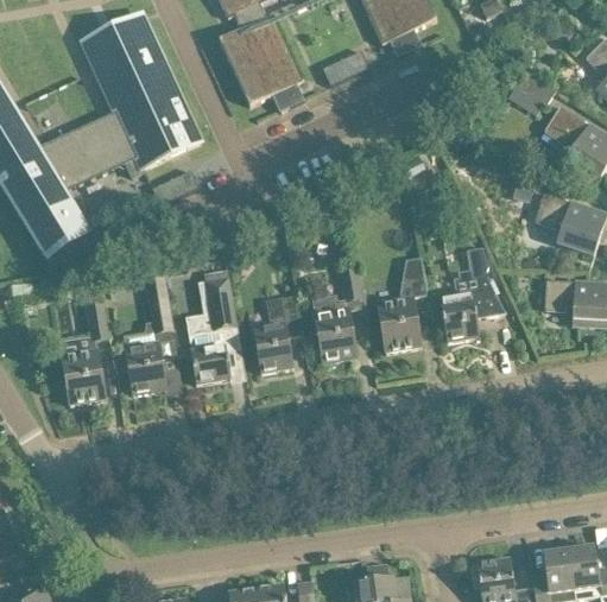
[(421,45),(413,29),(436,19),(427,0),(219,0),(227,18),(233,16),(240,29),(219,39),(248,105),(271,95),(278,112),(304,100),(296,83),(303,80),(273,14),(265,18),(259,4),(266,0),(360,0),(381,44),(389,40),(396,57),(421,45)]
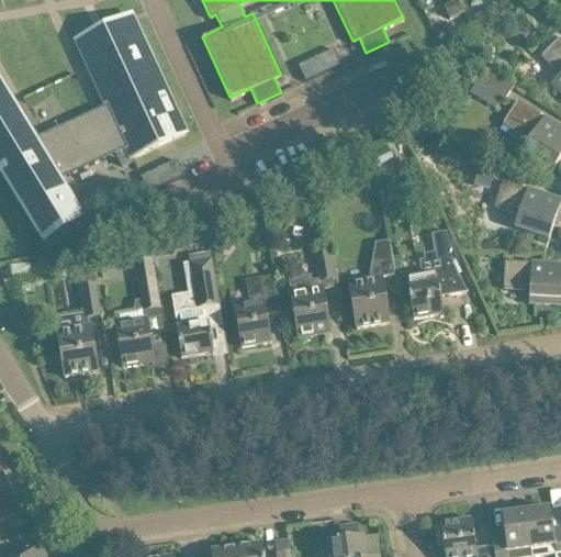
[(448,15),(456,12),(450,0),(446,0),(441,2),(448,15)]
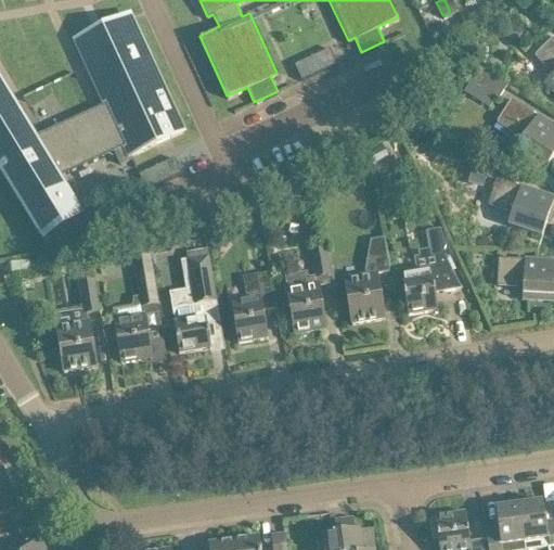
[(445,0),(450,12),(458,9),(453,0),(445,0)]
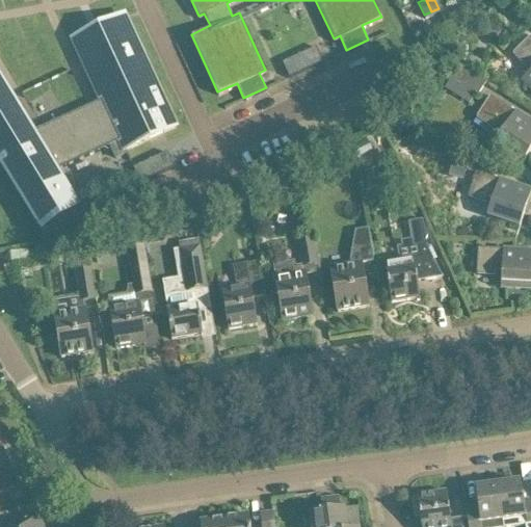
[(505,0),(499,5),(506,12),(514,5),(509,0),(505,0)]
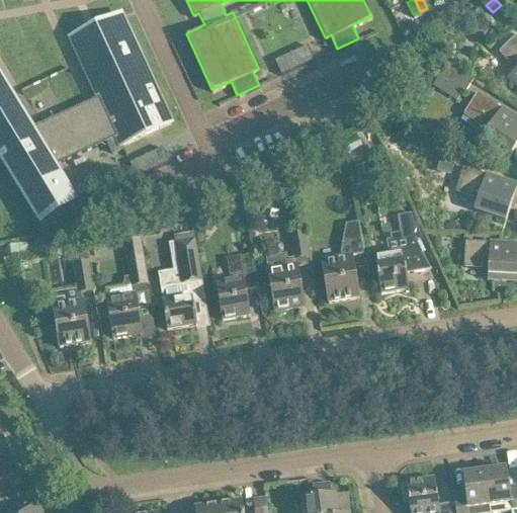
[(0,153),(40,220),(75,199),(53,163),(115,134),(120,143),(169,120),(119,11),(71,34),(98,94),(29,125),(0,78),(0,153)]
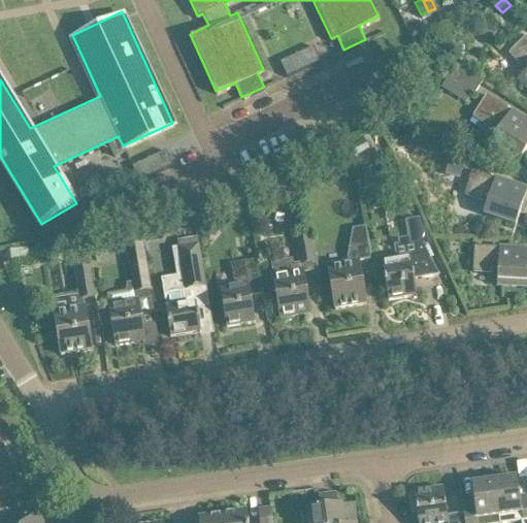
[(526,65),(517,75),(526,86),(526,32),(526,31),(508,50),(523,64),(526,60),(526,65)]
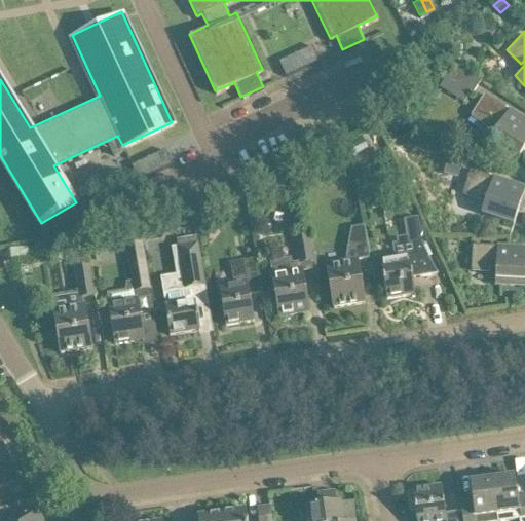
[(311,43),(295,50),(278,59),(285,73),(302,66),(319,58),(311,43)]
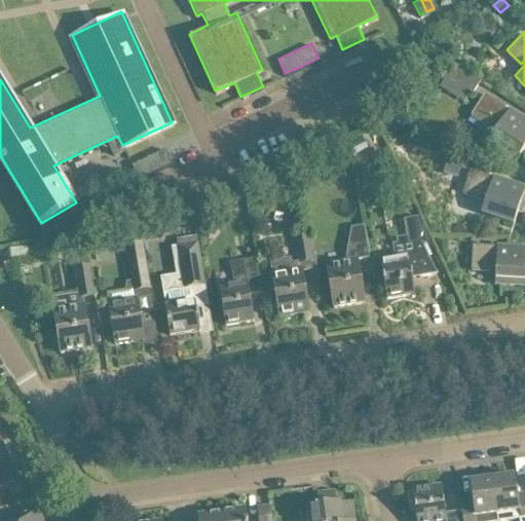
[(445,74),(472,90),(479,78),(453,62),(445,74)]
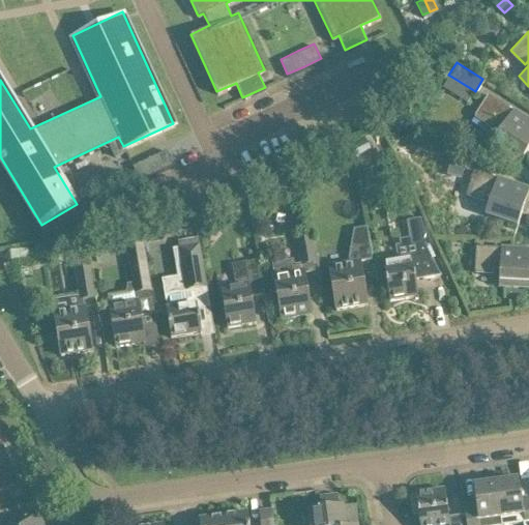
[(492,140),(521,158),(528,144),(528,118),(488,92),(473,113),(491,124),(494,119),(501,124),(492,140)]
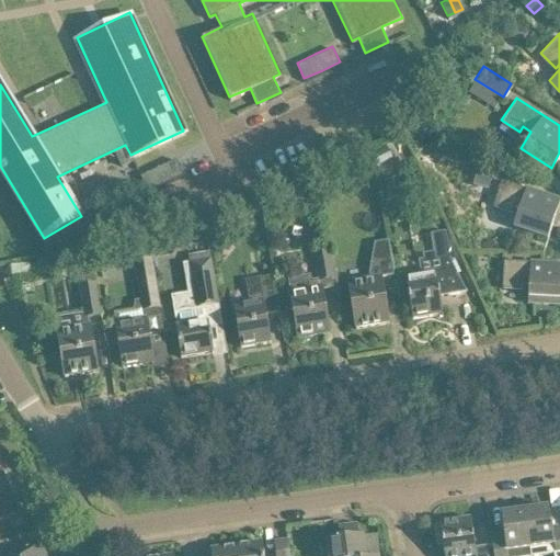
[(385,140),(372,147),(376,162),(391,155),(385,140)]
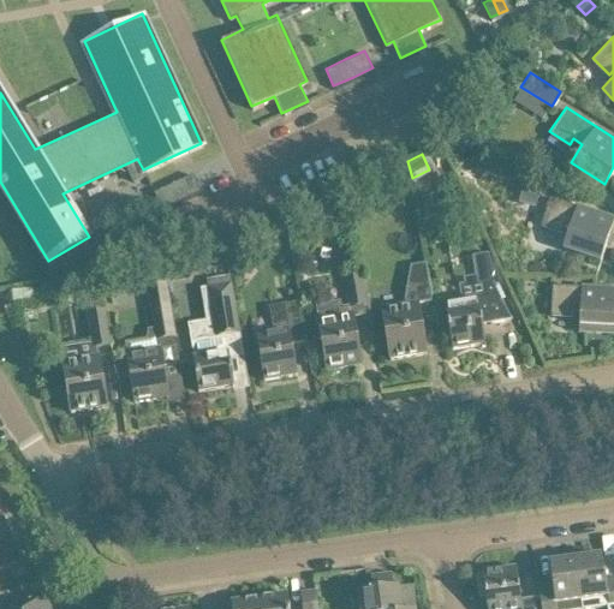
[(200,189),(192,172),(153,190),(161,207),(200,189)]
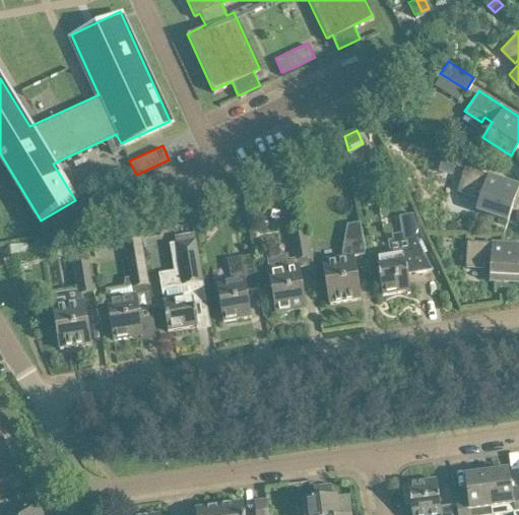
[(475,207),(488,211),(507,218),(514,197),(518,198),(518,183),(464,165),(456,188),(474,194),(476,189),(480,190),(475,207)]
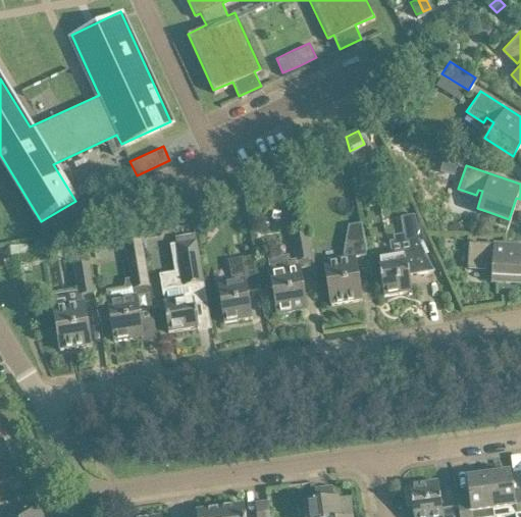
[(344,256),(323,259),(330,302),(360,298),(354,255),(366,253),(362,233),(360,220),(348,222),(343,251),(344,256)]
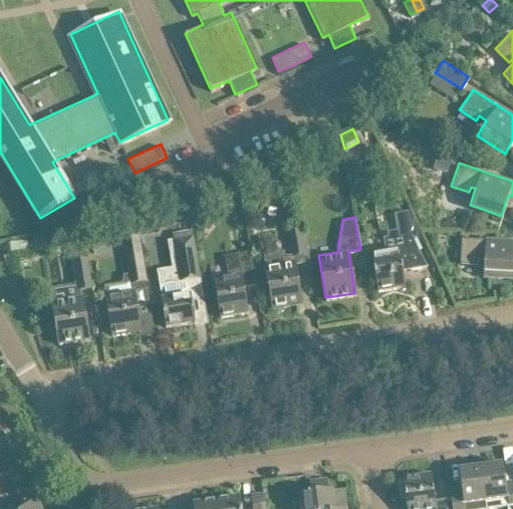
[(400,234),(399,227),(387,229),(388,234),(382,235),(386,251),(371,254),(376,289),(405,284),(402,262),(409,261),(409,267),(426,264),(411,233),(400,234)]
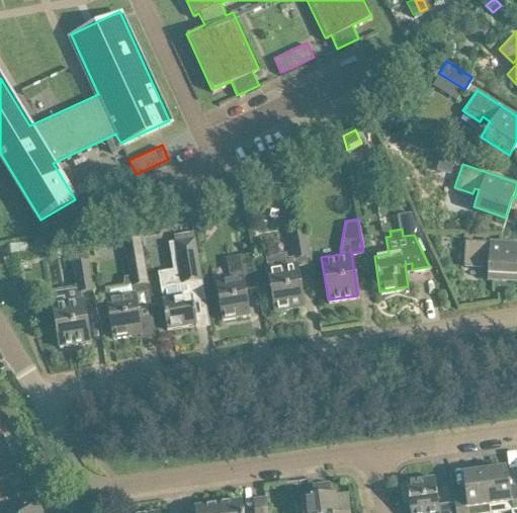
[(303,230),(290,232),(294,255),(287,256),(285,250),(264,254),(265,259),(268,271),(271,289),(274,309),(303,305),(299,284),(296,264),(307,262),(305,254),(307,253),(303,230)]
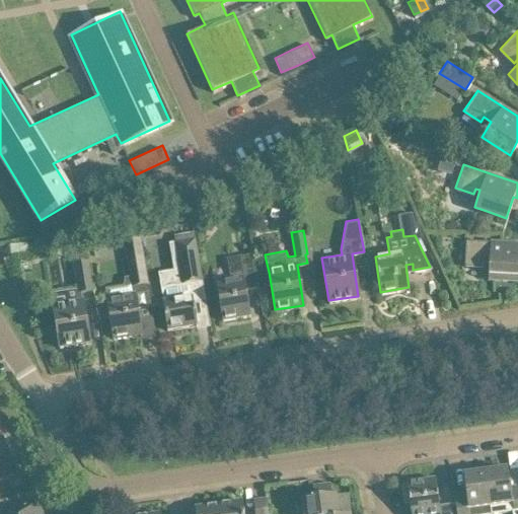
[(181,281),(160,285),(167,327),(197,322),(193,300),(204,299),(193,231),(173,234),(181,281)]
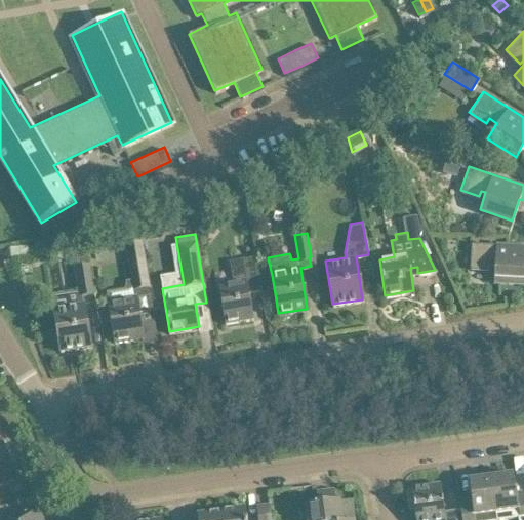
[(107,300),(111,320),(114,341),(143,335),(138,310),(152,308),(148,284),(139,239),(126,241),(131,277),(125,278),(124,286),(106,289),(108,300),(107,300)]
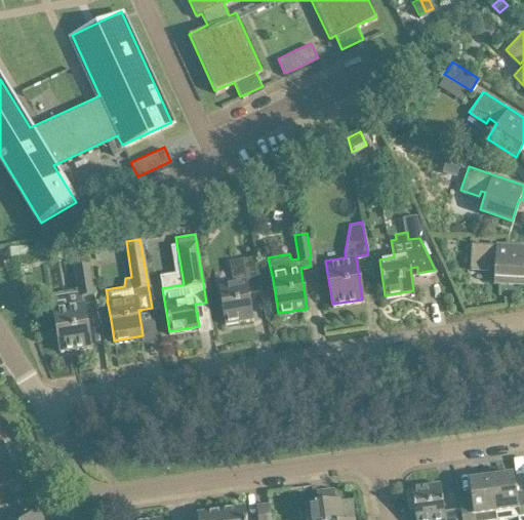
[(470,267),(489,268),(489,262),(494,262),(493,280),(523,281),(523,244),(471,241),(470,267)]
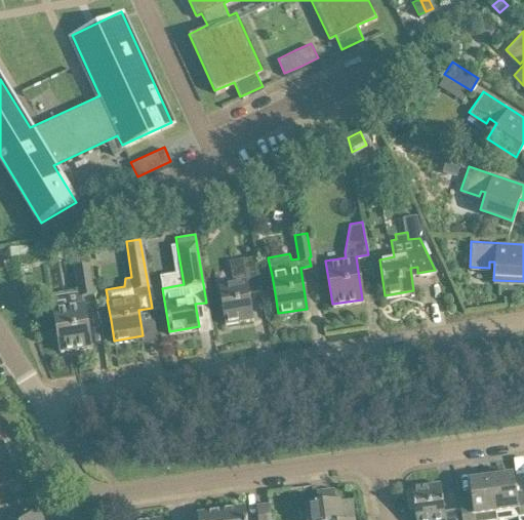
[(78,290),(79,293),(82,292),(93,291),(87,254),(73,256),(78,290)]
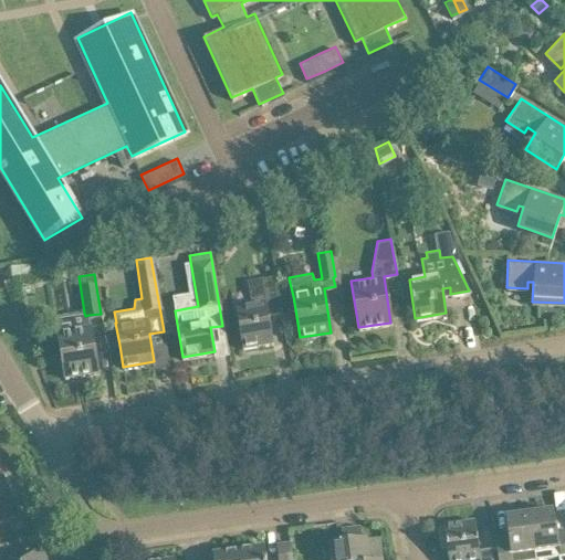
[(238,325),(242,347),(272,341),(268,314),(282,310),(275,274),(260,276),(246,280),(249,300),(234,303),(238,325)]
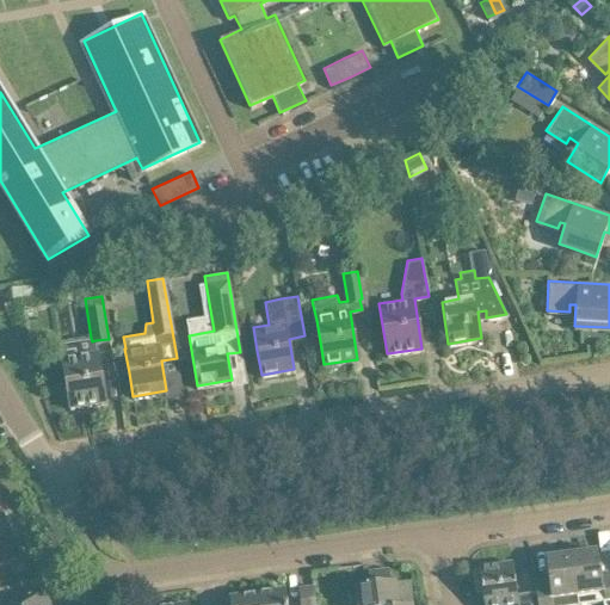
[(97,349),(61,355),(69,407),(105,401),(97,349)]
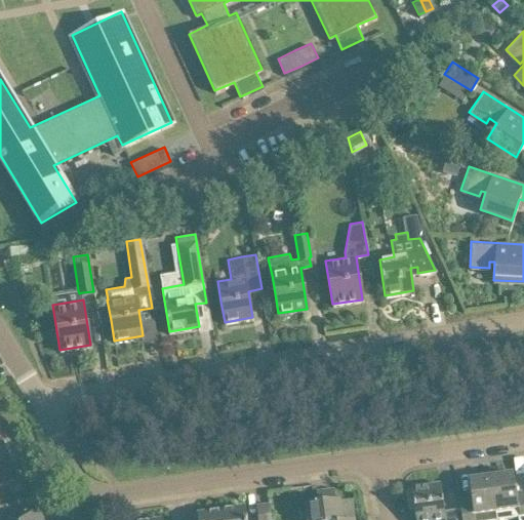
[(0,478),(13,473),(0,439),(0,478)]
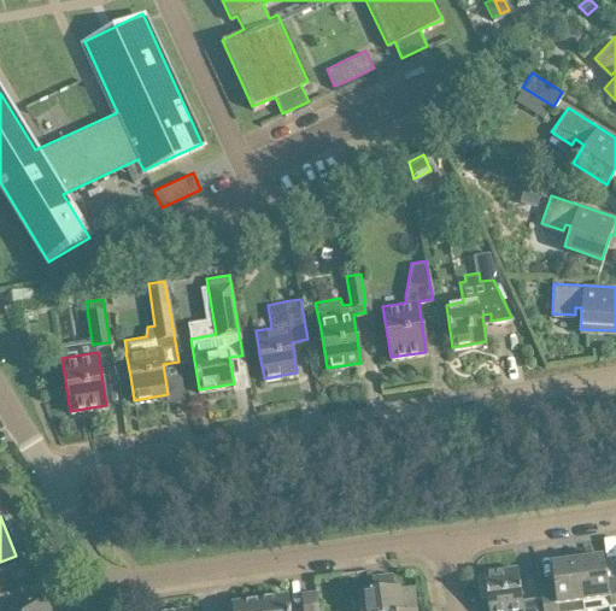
[(603,554),(576,558),(584,609),(610,604),(610,610),(615,610),(615,579),(606,581),(603,556),(603,554)]
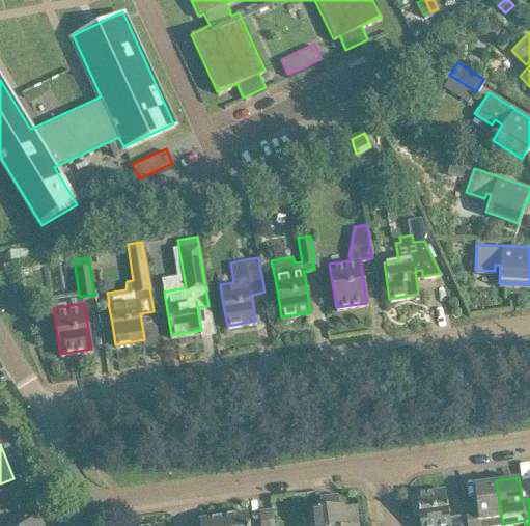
[(485,525),(502,524),(496,480),(473,483),(476,506),(464,508),(466,525),(485,525)]
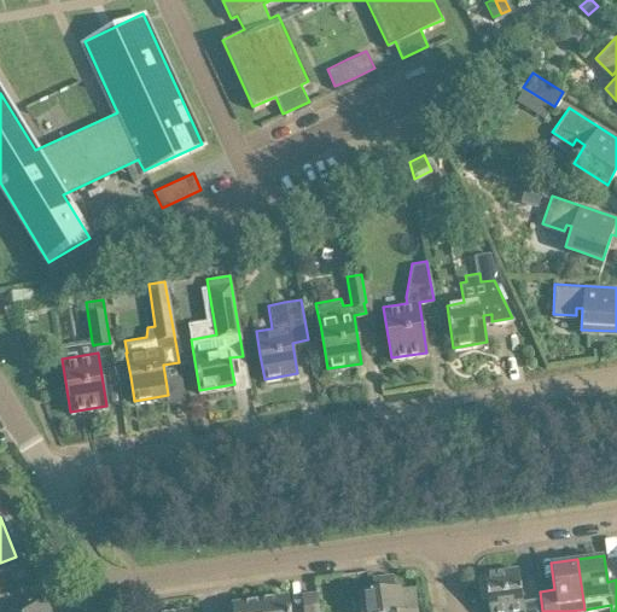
[(484,572),(489,611),(505,611),(507,611),(537,611),(536,596),(522,599),(517,567),(484,572)]
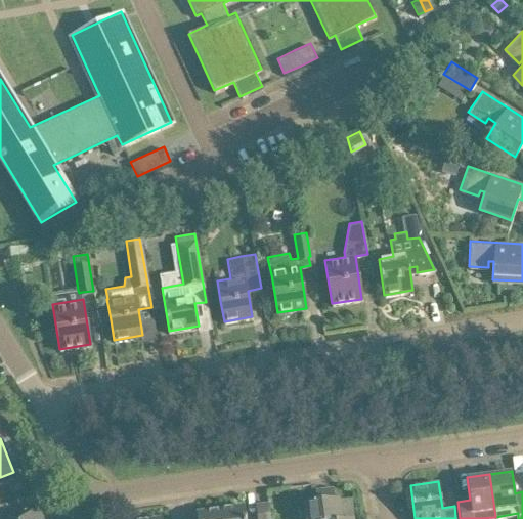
[(305,518),(351,518),(353,518),(350,496),(334,499),(333,486),(314,488),(316,501),(304,502),(305,518)]
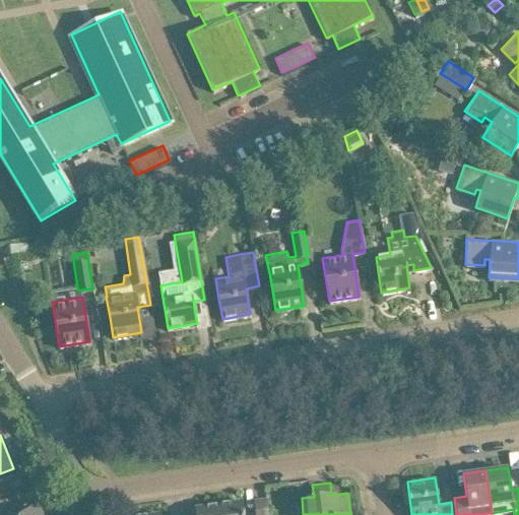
[(267,514),(265,498),(253,499),(255,514),(267,514)]
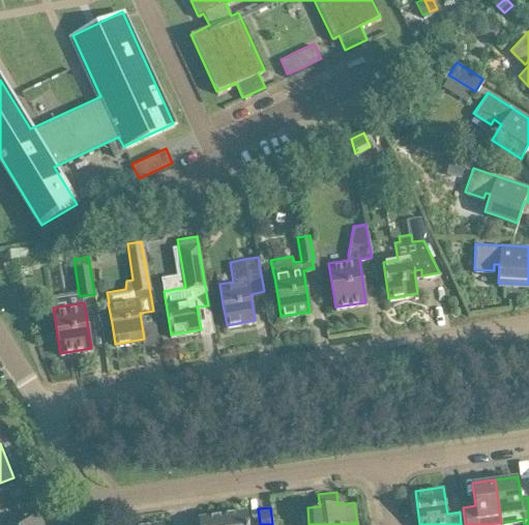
[(42,524),(39,509),(19,514),(6,517),(8,524),(42,524)]
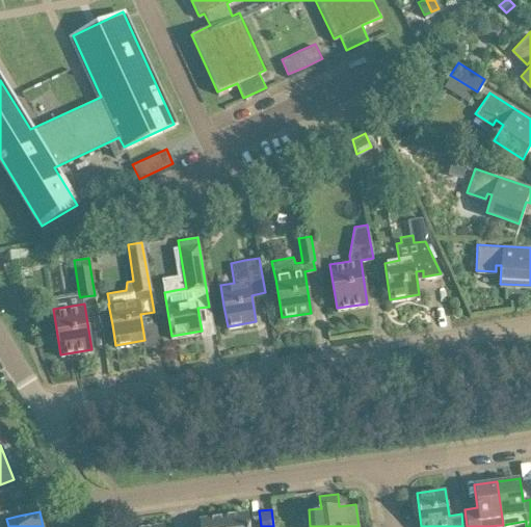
[(249,526),(247,512),(222,516),(223,526),(249,526)]
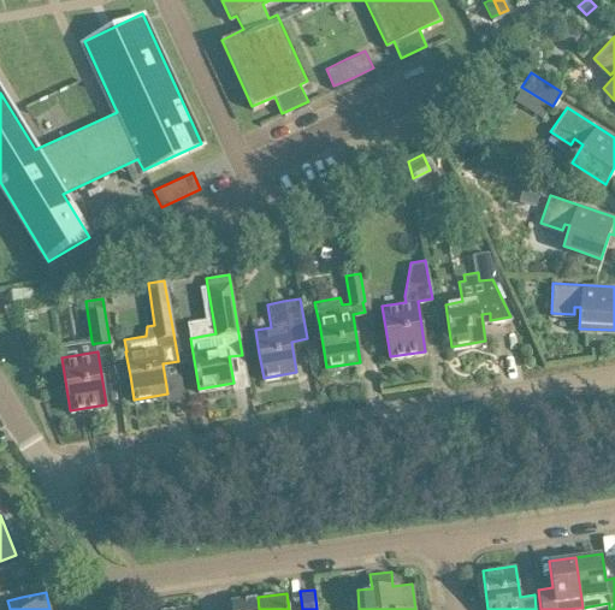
[(259,609),(258,597),(230,600),(231,609),(259,609)]
